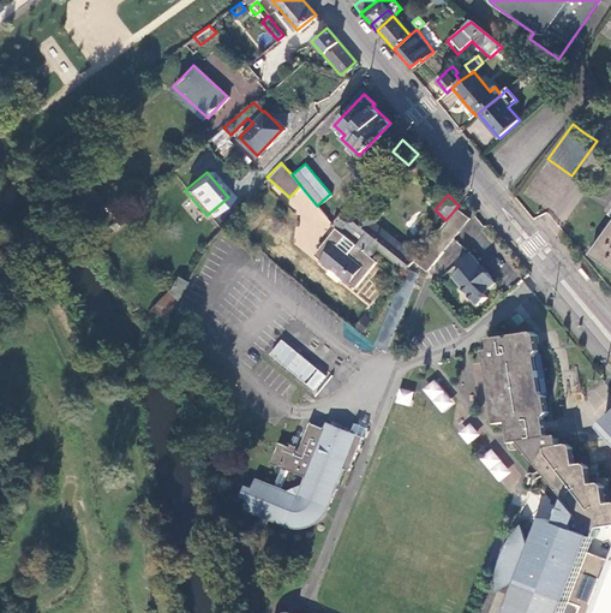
[(373,221),(381,213),(367,202),(355,216),(353,214),(346,224),(337,216),(331,224),(334,226),(369,255),(376,245),(403,269),(411,260),(414,255),(373,221)]
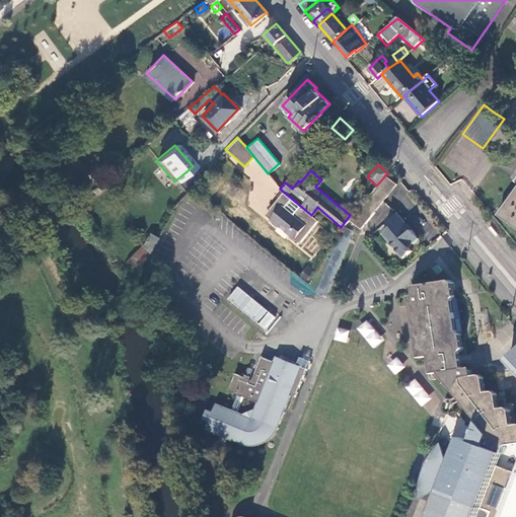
[(376,186),(350,215),(347,219),(357,227),(395,185),(385,175),(376,186)]
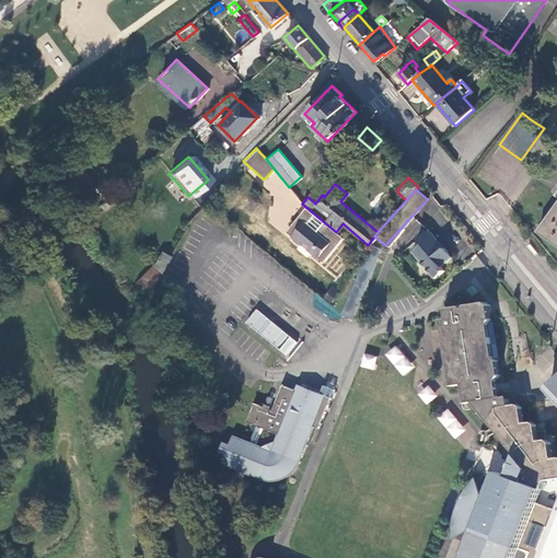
[(556,204),(537,232),(556,245),(556,192),(555,196),(556,197),(556,204)]
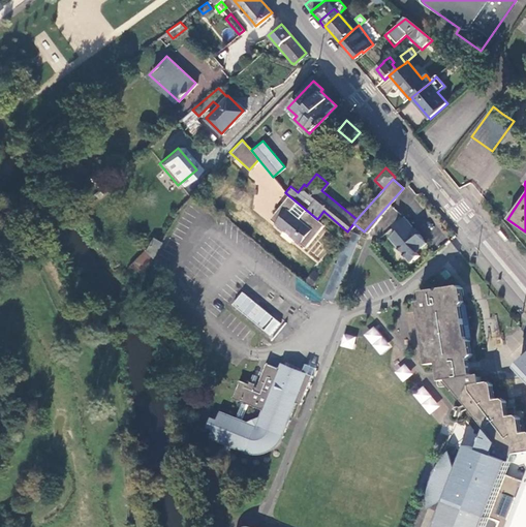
[(287,194),(272,214),(277,217),(273,221),(303,246),(322,223),(317,219),(287,194)]
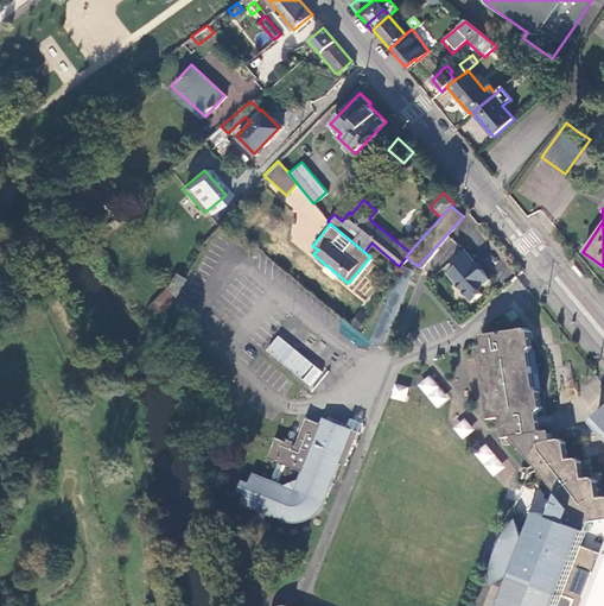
[(446,273),(470,303),(481,294),(477,289),(489,279),(464,248),(451,259),(456,265),(446,273)]
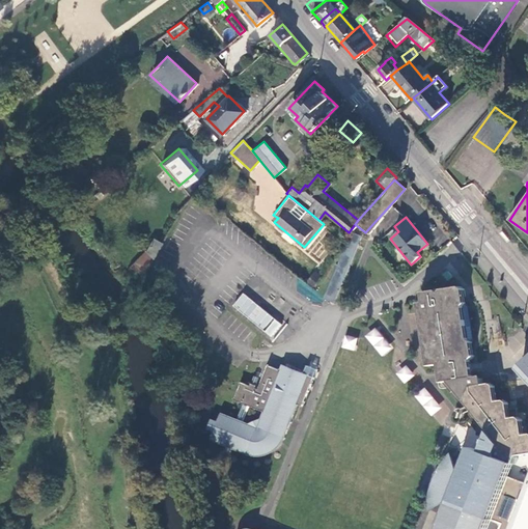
[(150,239),(142,251),(149,255),(157,243),(150,239)]
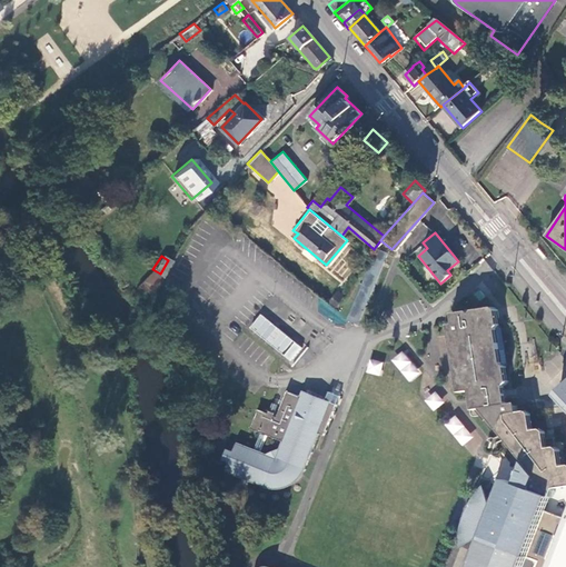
[(160,274),(152,269),(152,270),(150,269),(136,288),(148,295),(160,274)]
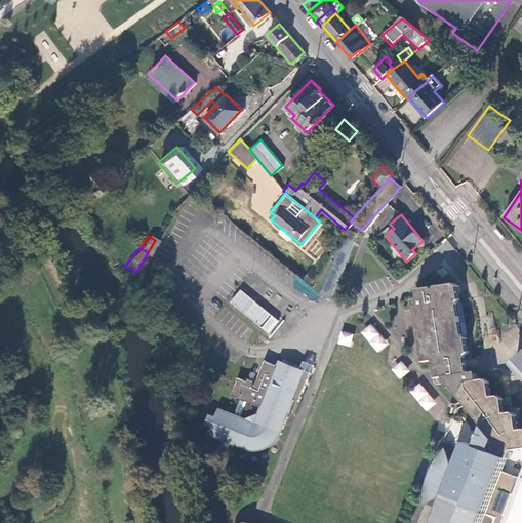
[(289,285),(302,291),(306,282),(293,277),(289,285)]
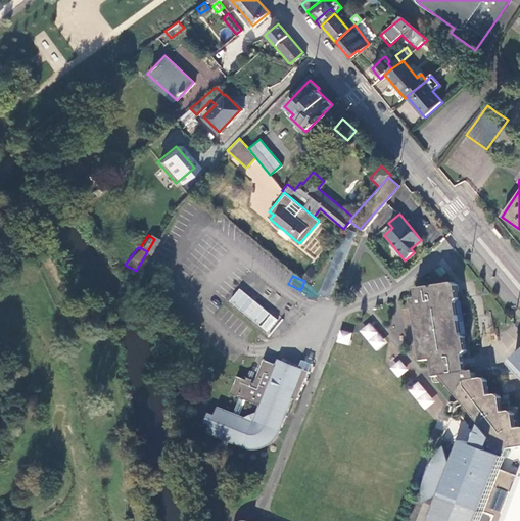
[(473,445),(504,458),(508,450),(519,446),(519,428),(515,428),(513,415),(510,412),(502,412),(500,397),(497,394),(488,395),(486,381),(483,379),(476,380),(475,371),(465,372),(464,366),(462,357),(462,353),(463,353),(465,348),(463,334),(465,331),(460,299),(457,297),(455,283),(451,281),(432,284),(431,283),(429,284),(415,287),(416,296),(412,297),(417,333),(421,359),(431,358),(434,375),(437,374),(438,381),(478,431),(473,445)]
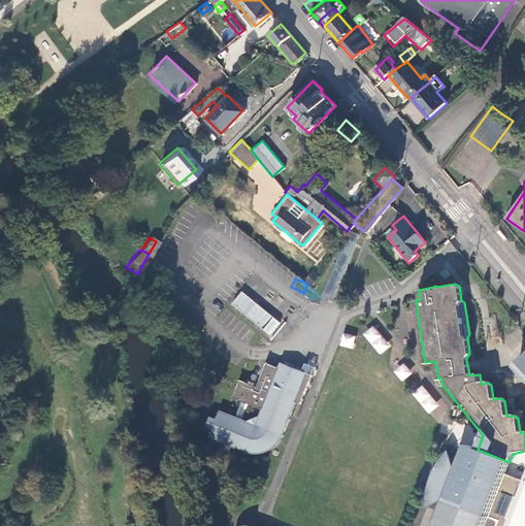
[(241,291),(231,303),(268,334),(279,322),(241,291)]
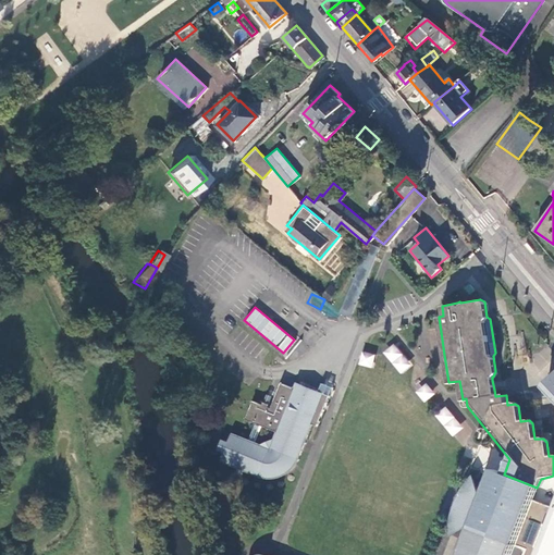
[(391,341),(379,350),(397,372),(409,362),(391,341)]
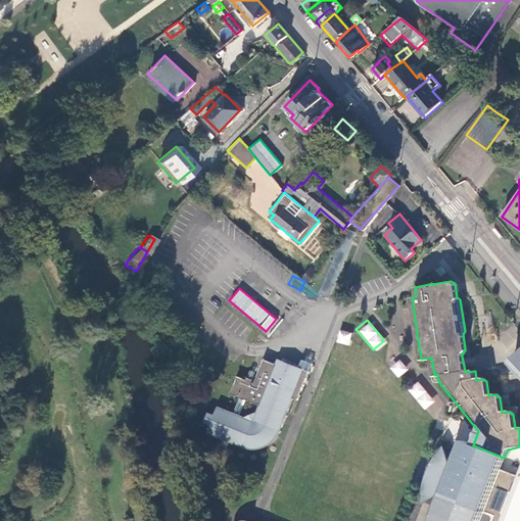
[(336,327),(333,340),(345,343),(348,331),(336,327)]
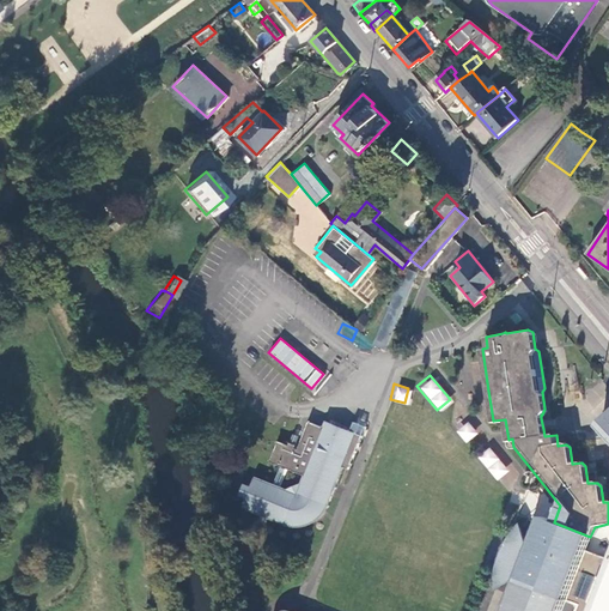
[(608,410),(595,424),(608,439),(608,410)]
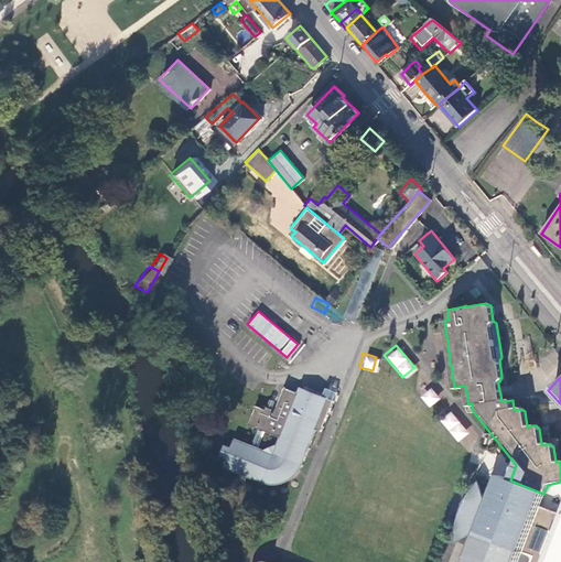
[(498,385),(500,395),(513,392),(511,384),(498,385)]
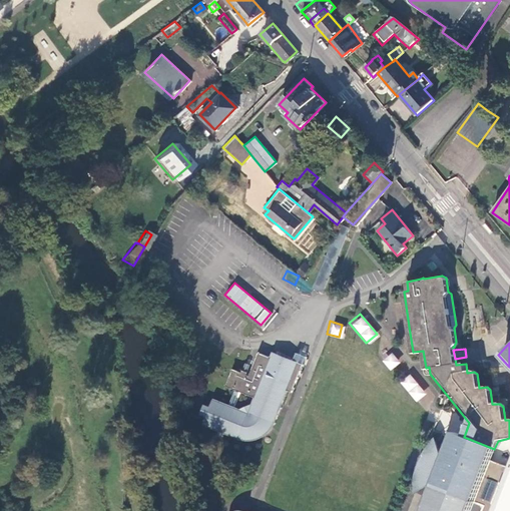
[(292,361),(271,352),(269,358),(258,354),(247,377),(244,375),(245,373),(240,371),(239,373),(231,370),(224,387),(233,390),(237,392),(252,398),(252,400),(250,405),(249,404),(247,408),(245,408),(238,409),(237,411),(231,408),(226,406),(211,400),(207,408),(205,407),(202,409),(201,413),(202,416),(204,417),(201,424),(216,431),(221,433),(236,438),(236,437),(240,438),(244,438),(251,437),(260,433),(264,430),(272,422),(285,390),(290,392),(301,364),(292,361)]
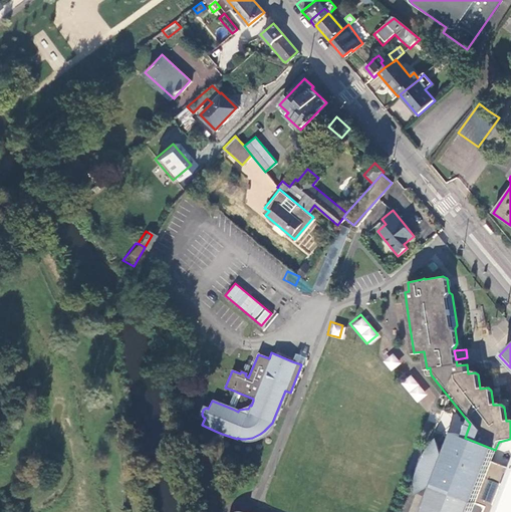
[(382,360),(390,369),(400,362),(392,352),(382,360)]
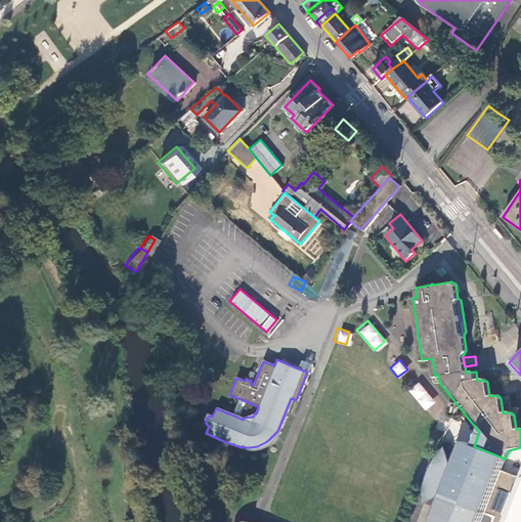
[(302,360),(298,368),(307,372),(310,364),(302,360)]
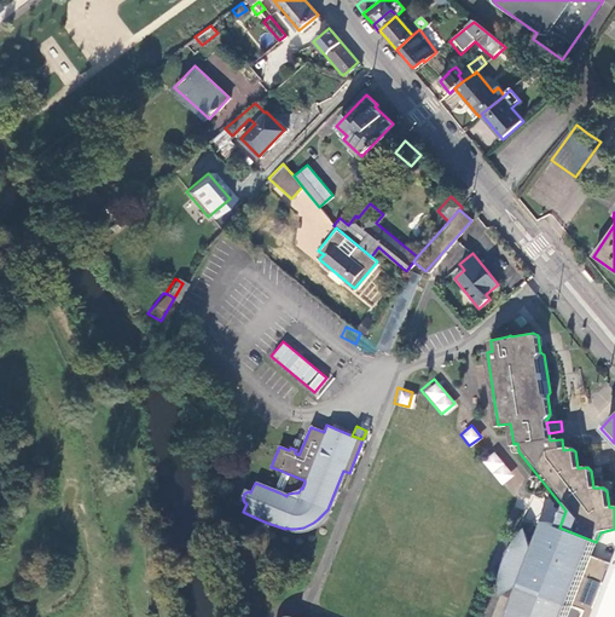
[(290,448),(296,450),(300,440),(293,438),(289,447),(290,448)]
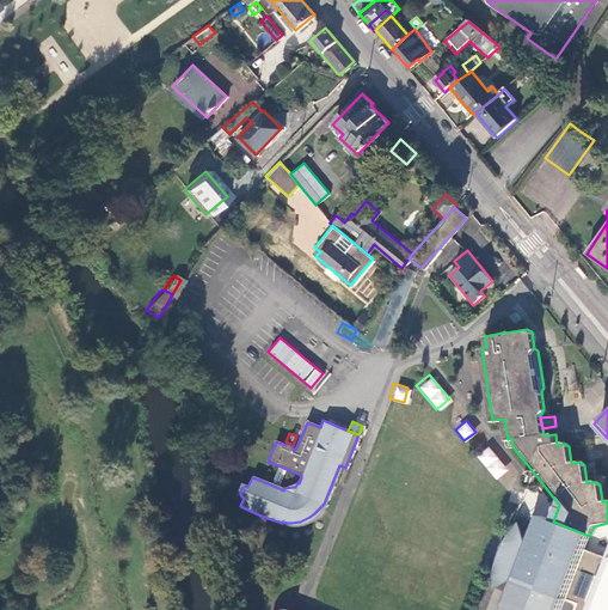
[(505,469),(487,446),(476,455),(493,479),(505,469)]
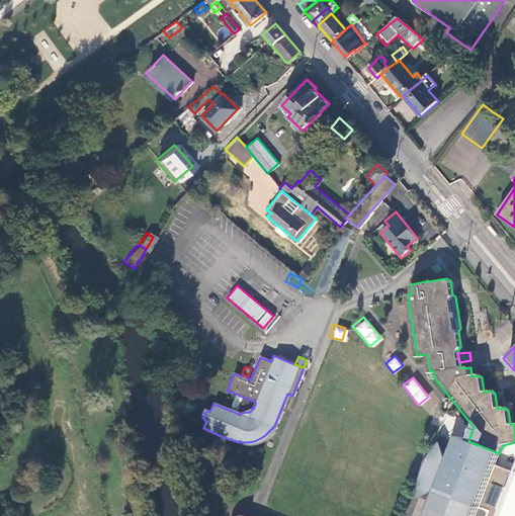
[(236,394),(229,410),(234,412),(240,396),(236,394)]
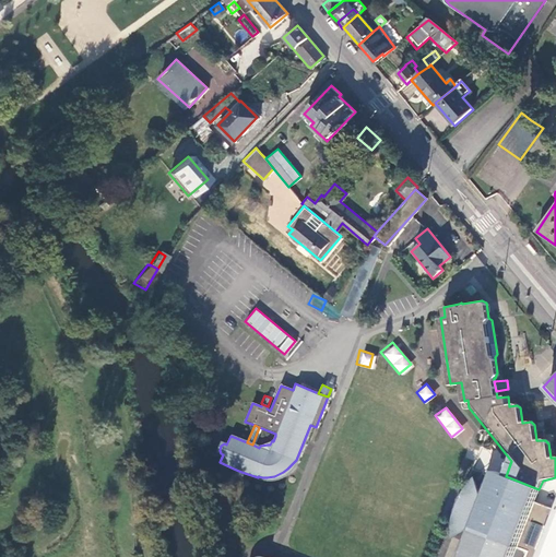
[(478,445),(472,466),(483,469),(488,447),(478,445)]
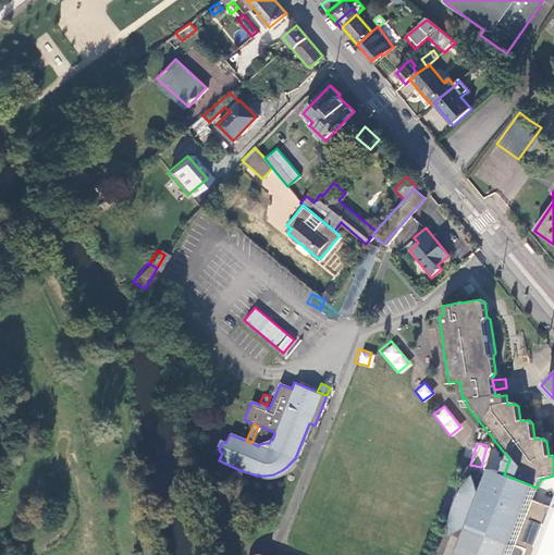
[(509,554),(521,527),(537,488),(504,475),(492,469),(482,496),(479,503),(469,528),(458,554),(509,554)]
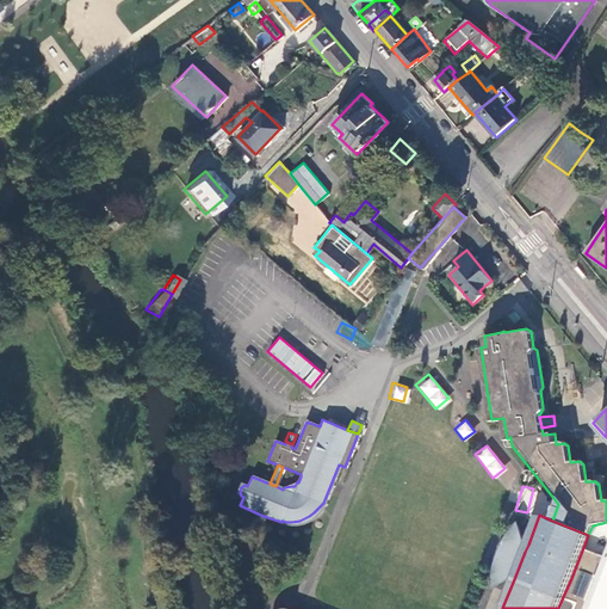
[(522,543),(525,537),(515,518),(505,542),(502,546),(501,547),(496,560),(497,561),(494,572),(494,585),(509,577),(514,579),(525,552),(522,543)]
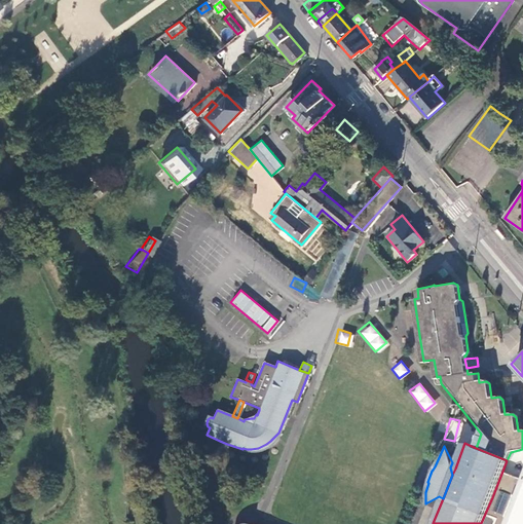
[(497,487),(509,492),(514,480),(501,476),(497,487)]
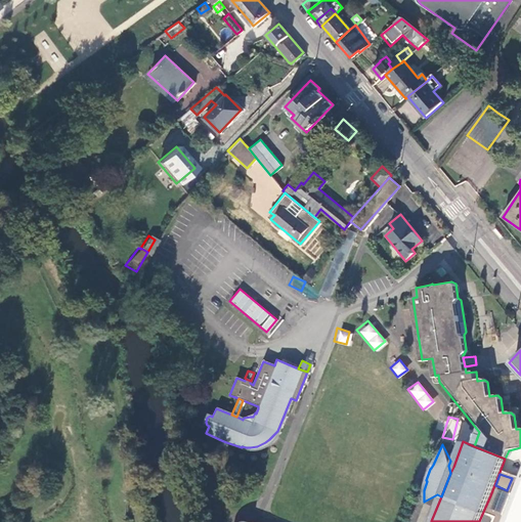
[(520,521),(520,477),(504,521),(520,521)]
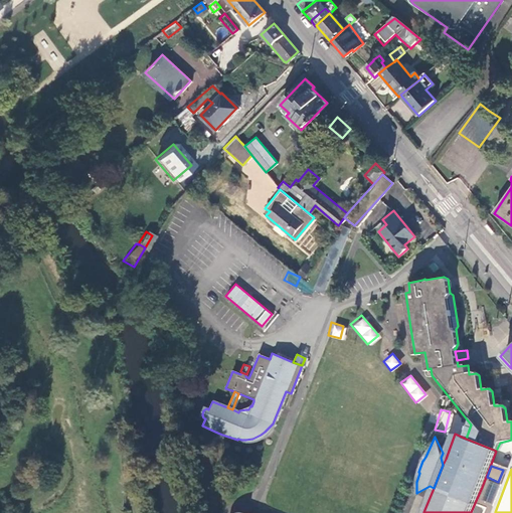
[(477,500),(472,512),(485,512),(489,505),(477,500)]
